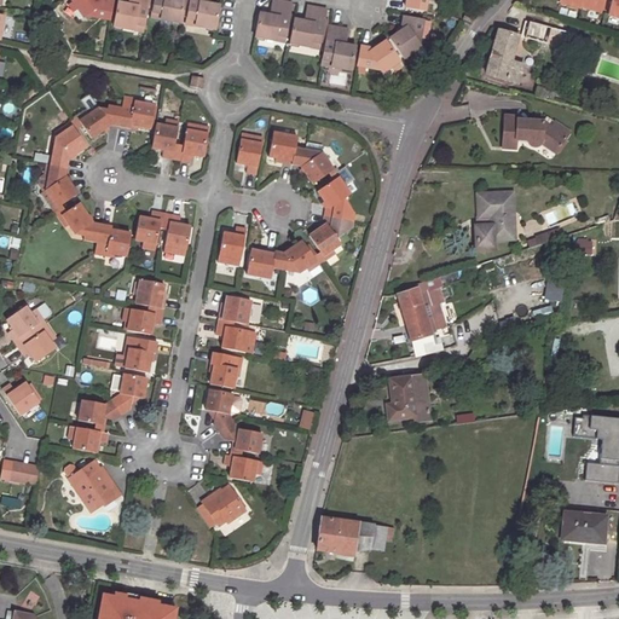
[(109,19),(113,1),(105,0),(100,0),(100,1),(99,0),(73,0),(71,1),(76,9),(82,17),(88,13),(92,17),(109,19)]
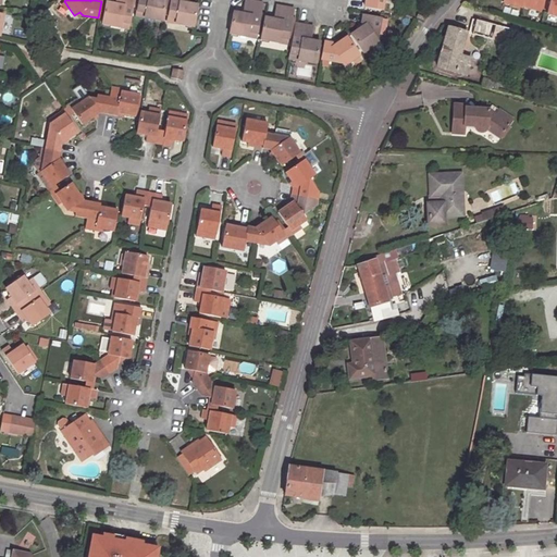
[(130,24),(133,0),(119,0),(118,5),(115,4),(106,3),(102,24),(119,26),(121,22),(130,24)]
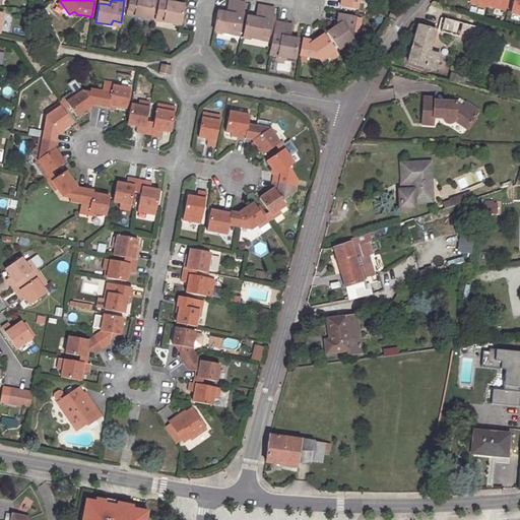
[(128,0),(127,10),(134,11),(134,16),(151,19),(155,0),(154,0),(128,0)]
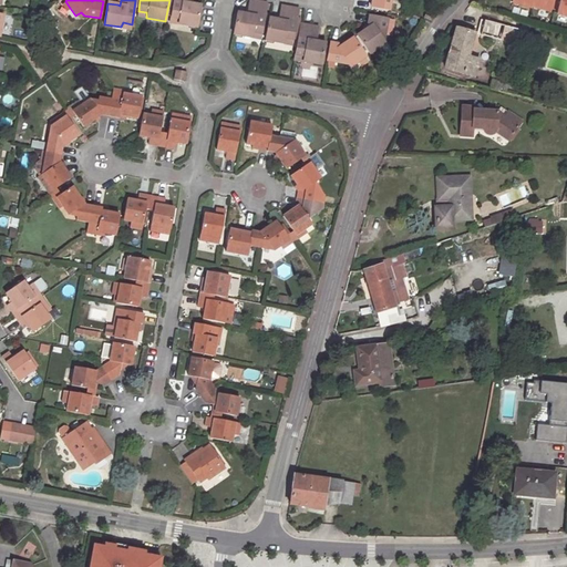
[(173,0),(174,1),(171,17),(178,18),(177,23),(196,28),(200,6),(191,4),(187,3),(187,0),(173,0)]
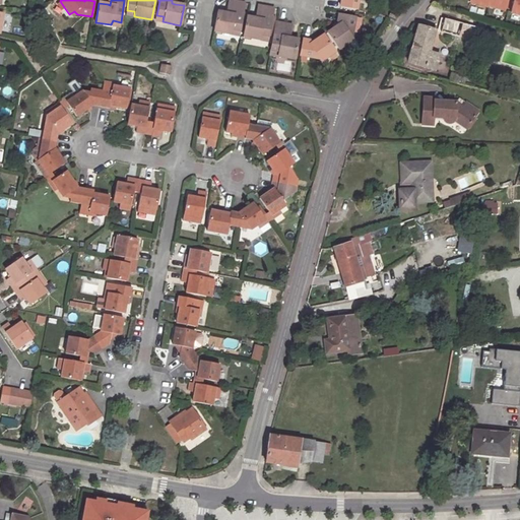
[(341,0),(341,7),(356,9),(358,0),(341,0)]
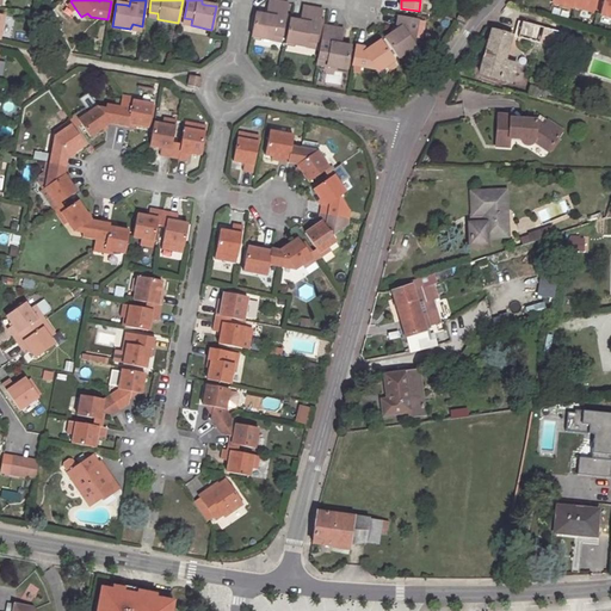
[(574,0),(573,5),(592,11),(594,0),(574,0)]
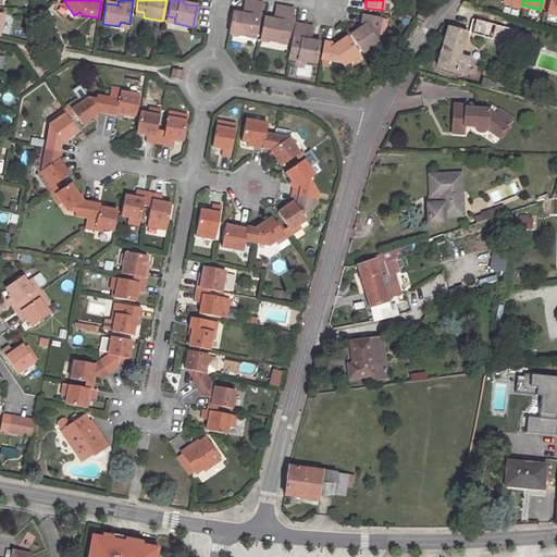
[(556,0),(549,0),(547,12),(556,14),(556,0)]
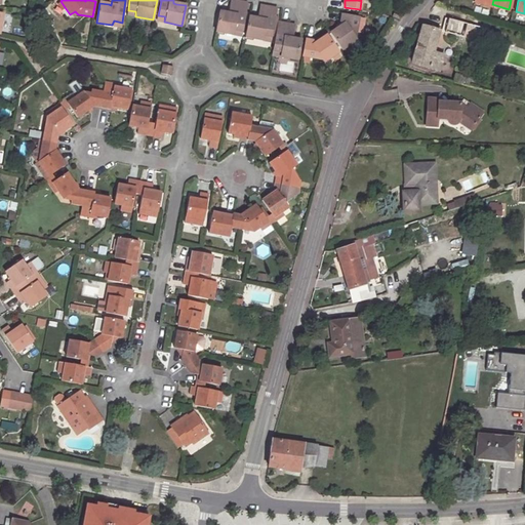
[(229,13),(219,11),(215,32),(233,35),(234,30),(242,31),(247,3),(235,1),(232,13),(229,13)]
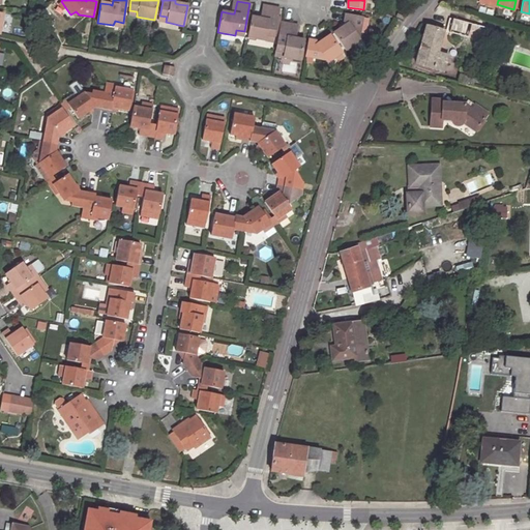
[(278,9),(266,7),(264,19),(260,19),(252,17),(247,37),(265,40),(266,35),(273,36),(278,9)]
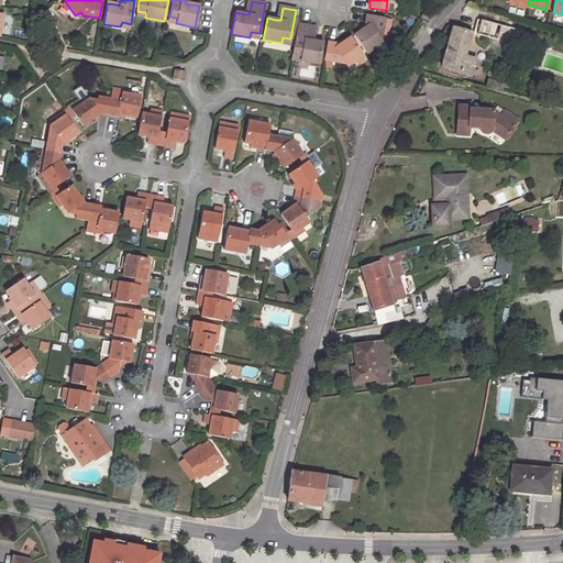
[(385,19),(367,15),(366,24),(368,26),(362,30),(354,35),(366,54),(368,52),(374,48),(382,43),(378,36),(382,34),(385,19)]
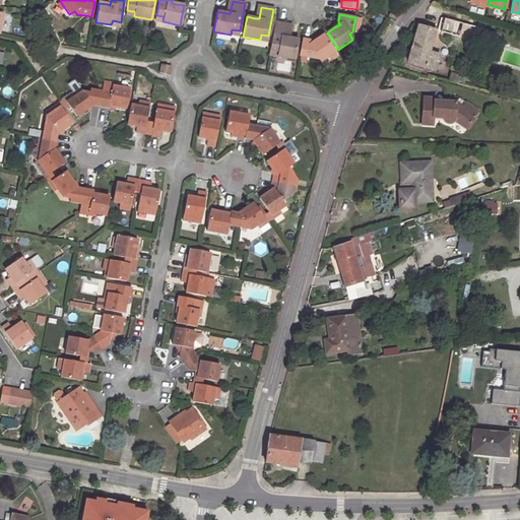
[(440,17),(436,30),(455,36),(459,22),(440,17)]
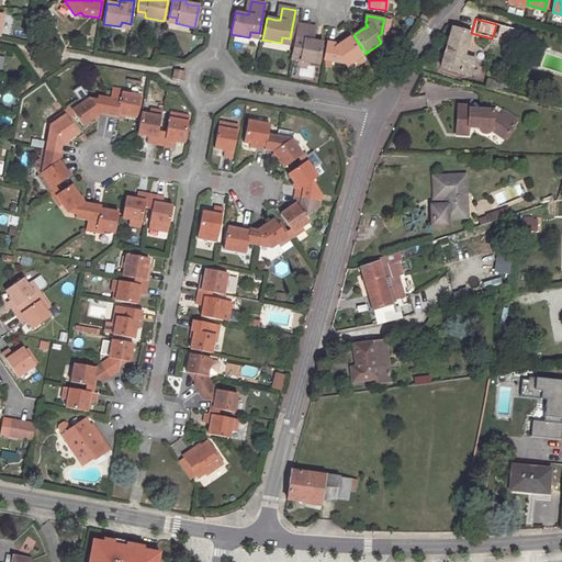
[(312,26),(298,24),(292,55),(301,56),(300,60),(318,64),(322,44),(313,42),(308,41),(312,26)]
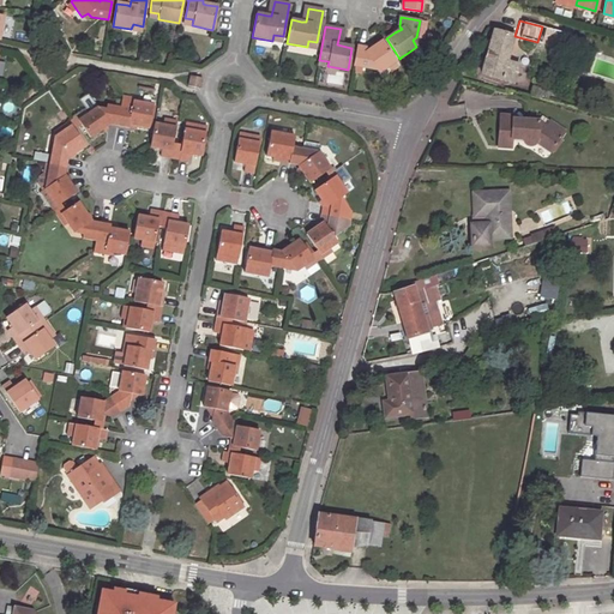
[(513,36),(493,31),(481,73),(512,83),(519,65),(506,61),(513,36)]
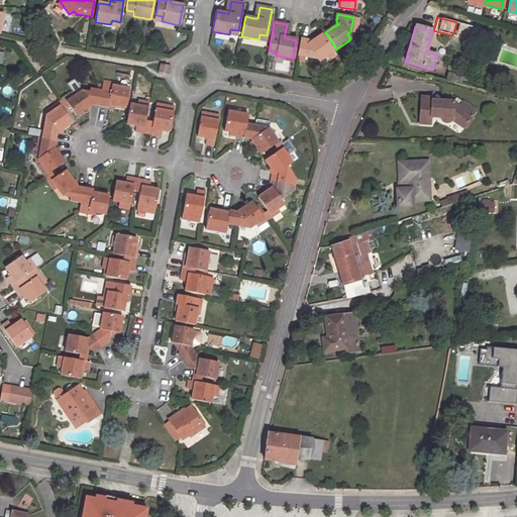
[(309,40),(300,39),(300,40),(298,55),(313,58),(315,57),(319,62),(326,56),(332,52),(333,52),(321,35),(316,39),(310,43),(309,40)]
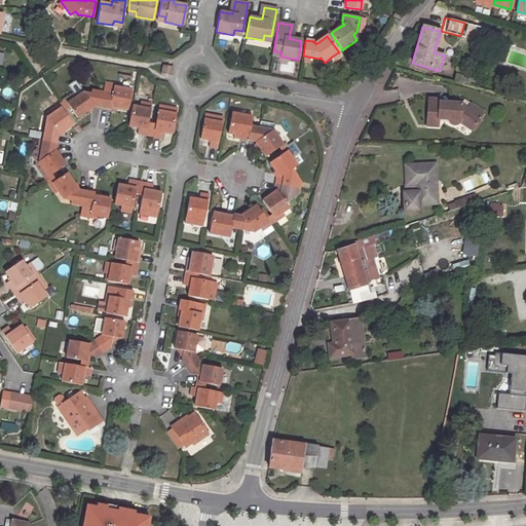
[(161,73),(172,75),(173,68),(162,66),(161,73)]
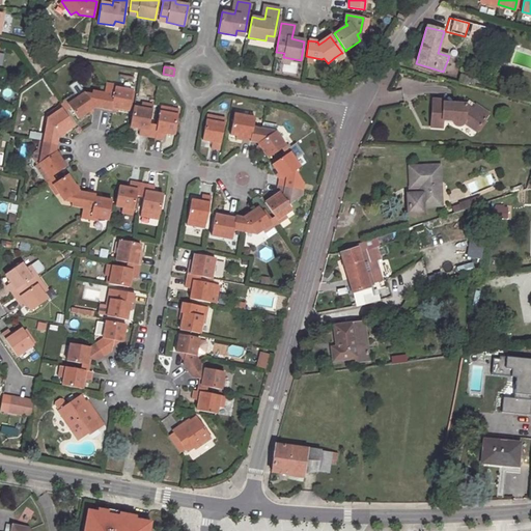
[(459,75),(457,82),(472,86),(475,79),(459,75)]
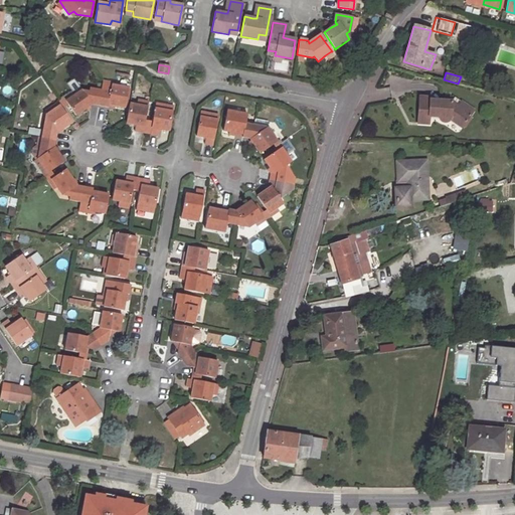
[(108,106),(124,108),(128,90),(112,87),(113,83),(103,81),(103,84),(102,91),(99,106),(108,108),(108,106)]
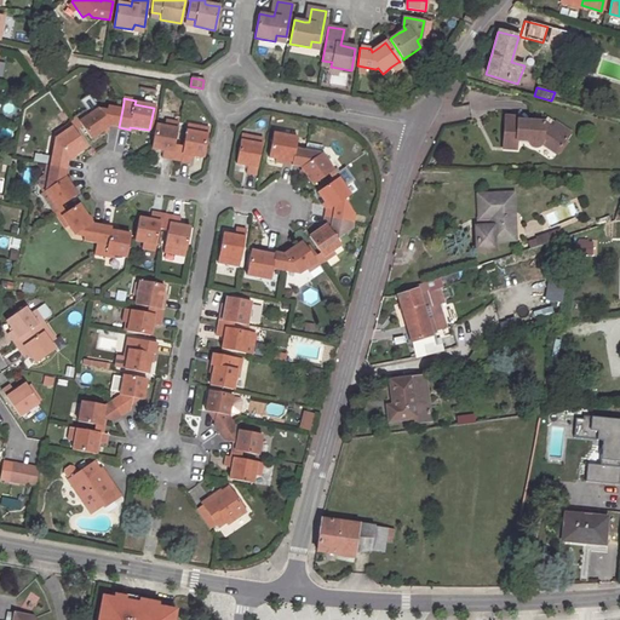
[(79,124),(81,126),(91,139),(110,126),(119,127),(122,109),(114,108),(108,107),(107,112),(102,115),(98,110),(81,121),(79,124)]
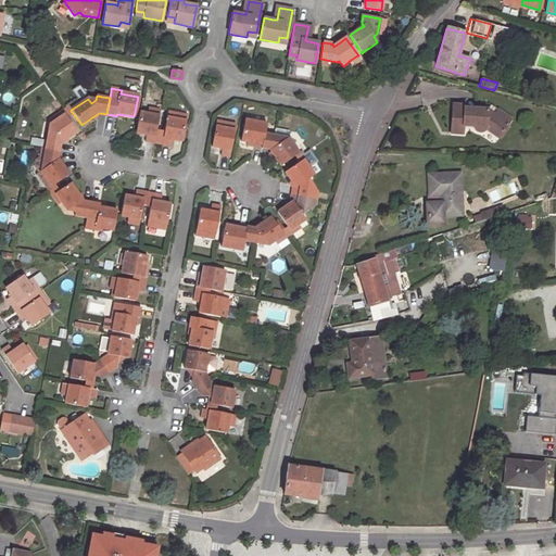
[(462,105),(452,104),(450,133),(462,134),(463,128),(463,125),(472,126),(474,129),(477,130),(480,131),(482,130),(485,128),(498,137),(506,125),(496,118),(498,116),(488,109),(463,108),(462,105)]
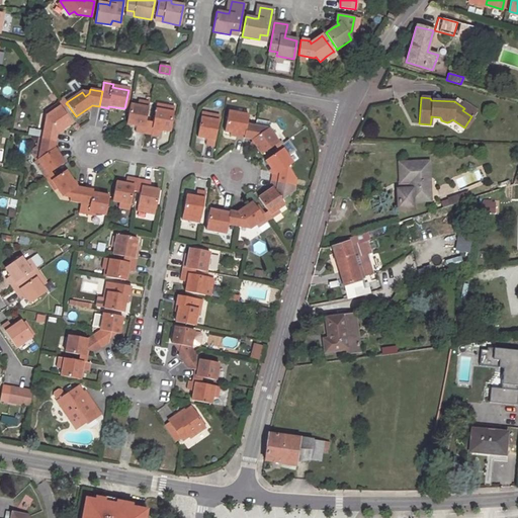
[(457,97),(454,101),(464,108),(462,110),(471,116),(476,109),(457,97)]
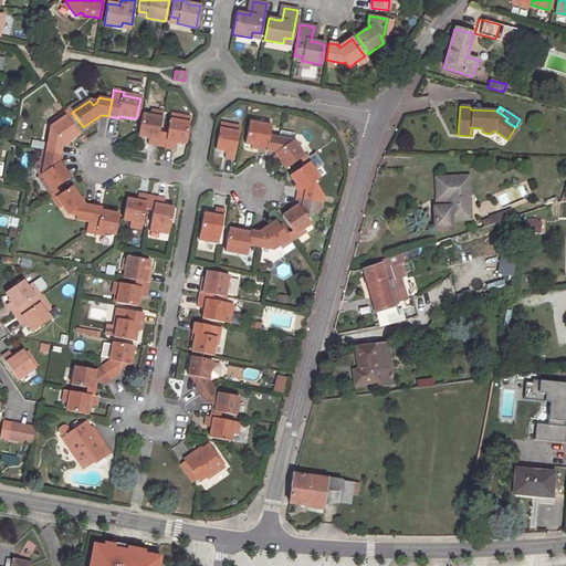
[(71,117),(66,111),(54,117),(58,122),(65,117),(67,119),(71,117)]
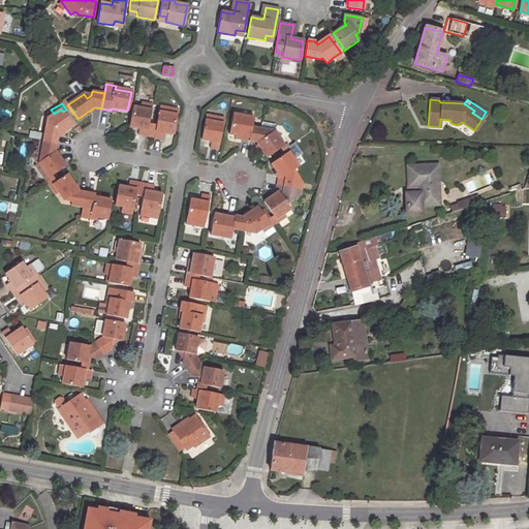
[(137,135),(150,137),(152,124),(149,124),(152,105),(142,103),(139,109),(133,107),(129,127),(138,129),(137,135)]
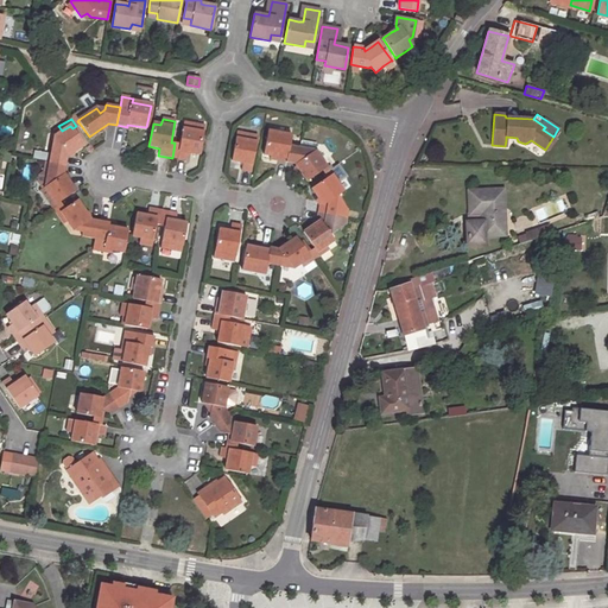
[(175,143),(172,158),(187,160),(188,153),(200,156),(203,133),(195,132),(196,125),(183,122),(179,144),(175,143)]
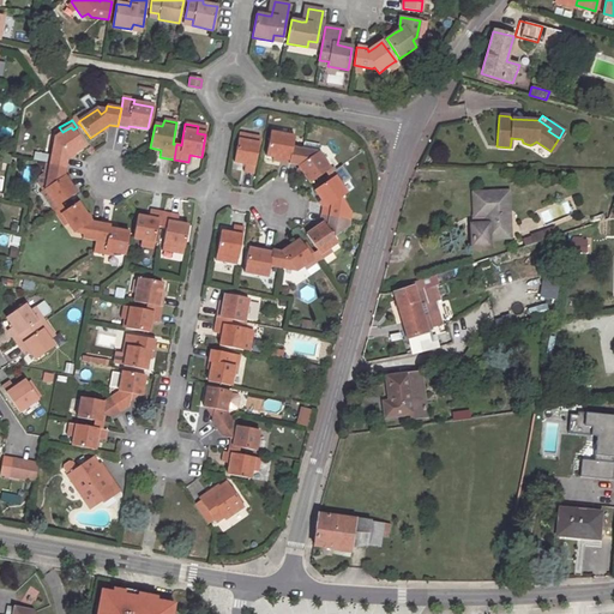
[(48,163),(66,167),(67,158),(84,146),(82,143),(73,130),(71,127),(62,132),(54,138),(56,143),(55,150),(50,154),(48,163)]
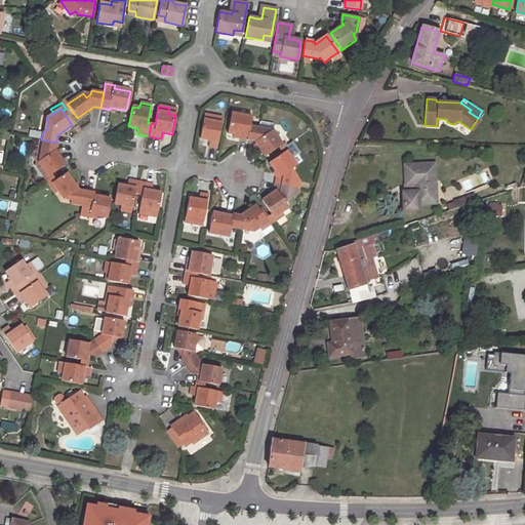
[(232,113),(228,134),(234,135),(238,136),(238,138),(247,140),(250,125),(251,117),(232,113)]
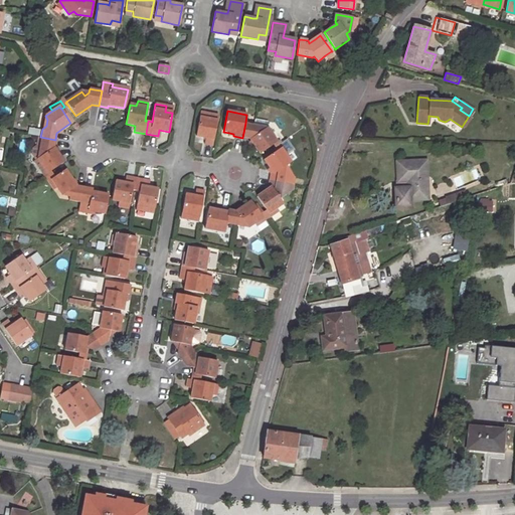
[(212,146),(215,130),(217,116),(207,113),(206,118),(199,117),(196,137),(205,138),(204,145),(212,146)]
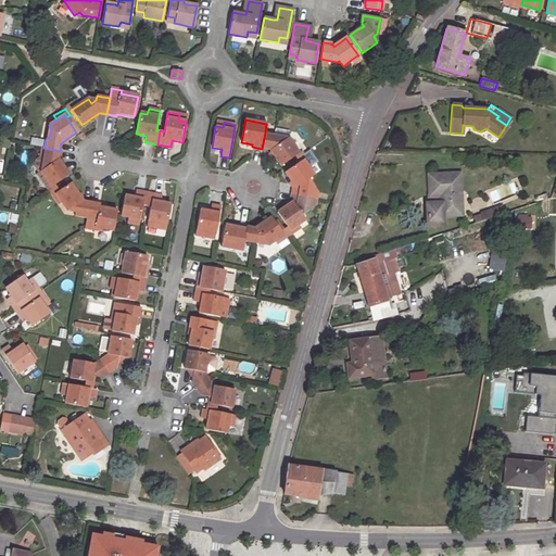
[(275,128),(274,135),(275,135),(277,140),(283,141),(288,137),(289,131),(275,128)]
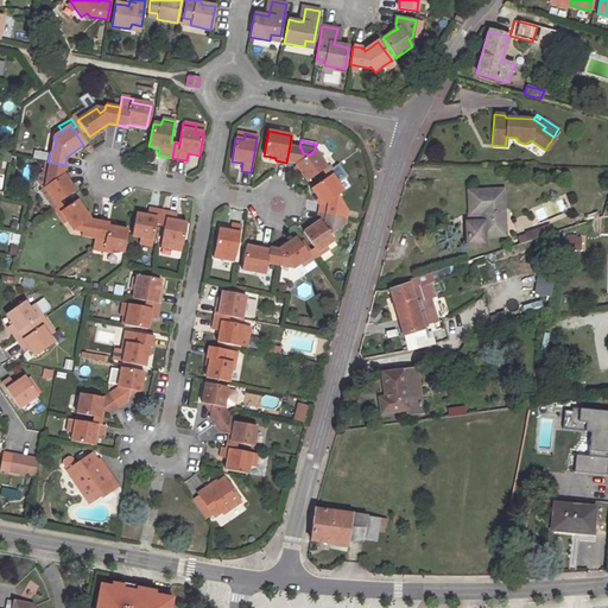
[(290,145),(286,163),(295,164),(305,181),(321,170),(327,166),(321,159),(315,150),(310,154),(303,153),(301,147),(299,147),(290,145)]
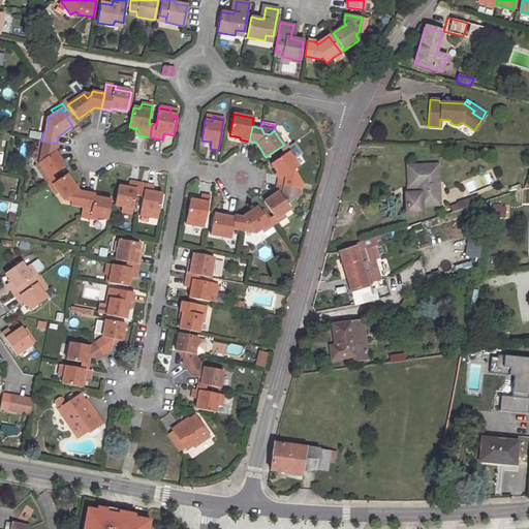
[(279,148),(281,151),(288,147),(282,137),(279,138),(284,145),(279,148)]
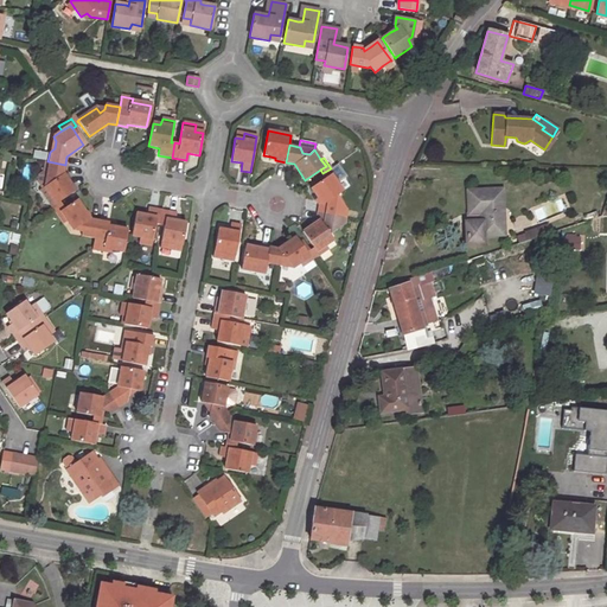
[(56,204),(59,202),(71,193),(75,191),(63,174),(65,165),(48,161),(46,173),(49,177),(49,185),(44,187),(49,195),(56,204)]
